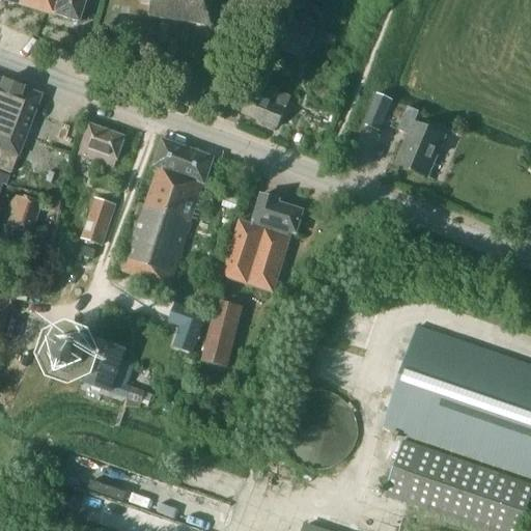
[(46,0),(3,0),(43,11),(46,0)]
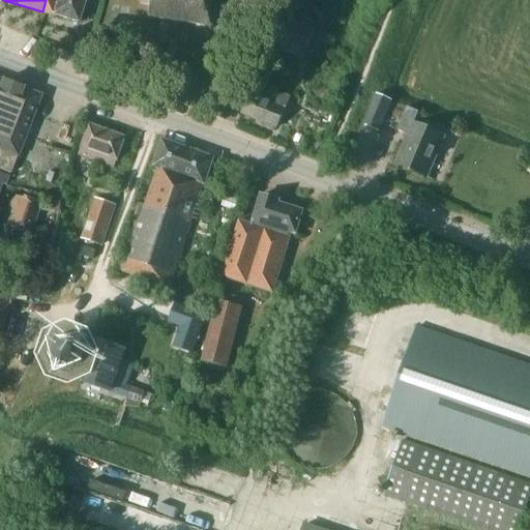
[(46,0),(42,11),(77,23),(84,0),(46,0)]
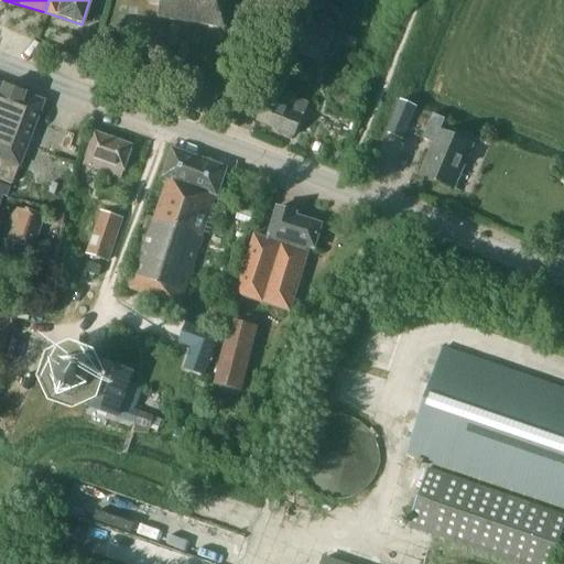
[(228,0),(149,0),(149,4),(162,4),(159,18),(223,29),(225,32),(228,29),(226,26),(228,0)]
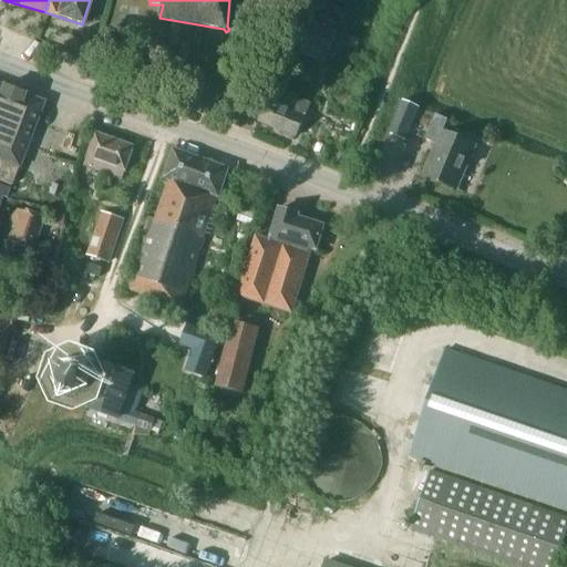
[(298,53),(325,63),(338,32),(310,22),(298,53)]
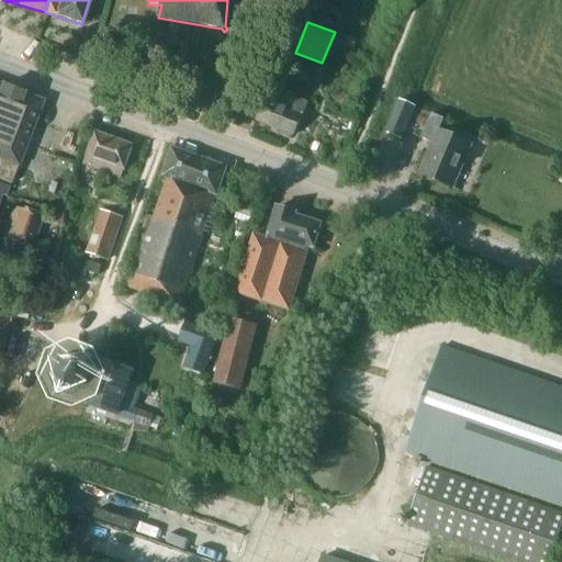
[(0,180),(11,184),(13,177),(42,101),(0,85),(0,180)]
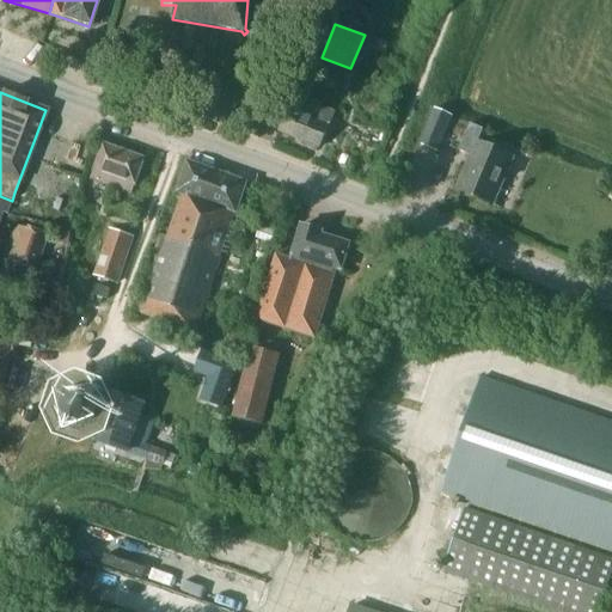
[(318,148),(334,111),(294,95),(279,132),(318,148)]
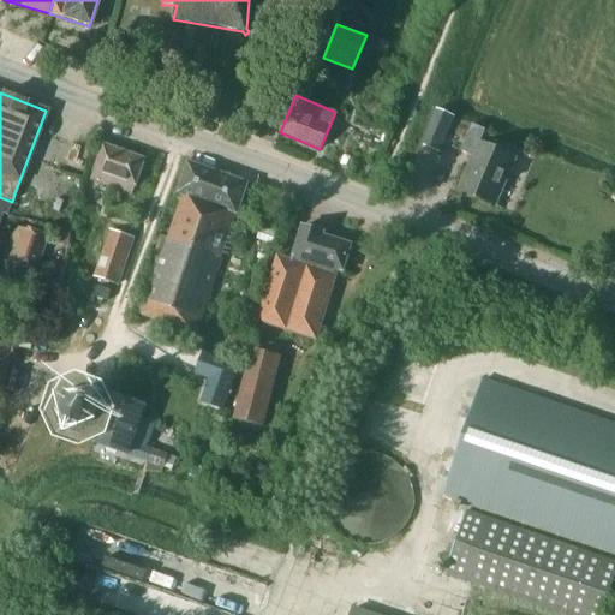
[(455,118),(436,109),(421,145),(441,154),(455,118)]
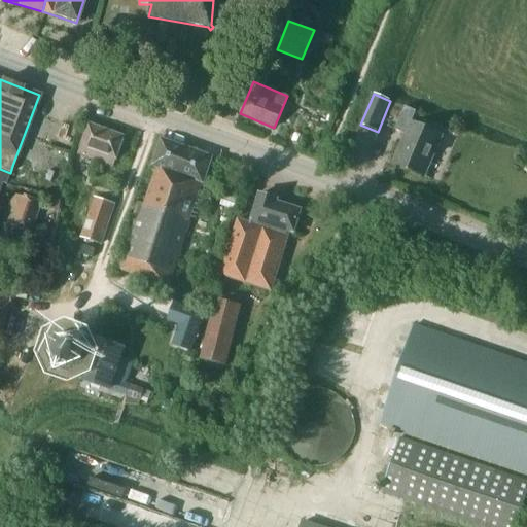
[(425,175),(429,166),(442,135),(412,121),(417,110),(405,106),(395,129),(407,133),(394,163),(425,175)]
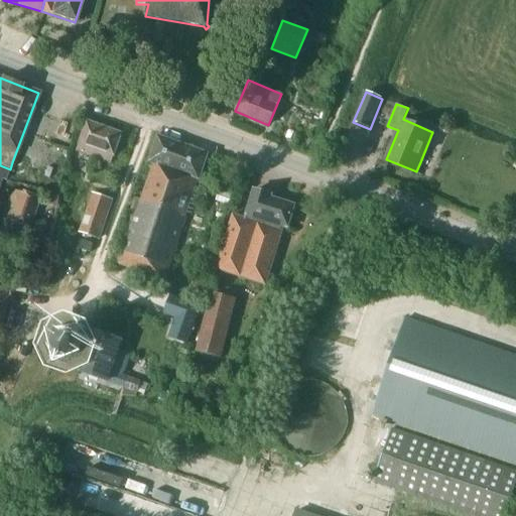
[(111,163),(111,162),(122,134),(87,121),(77,150),(111,163)]
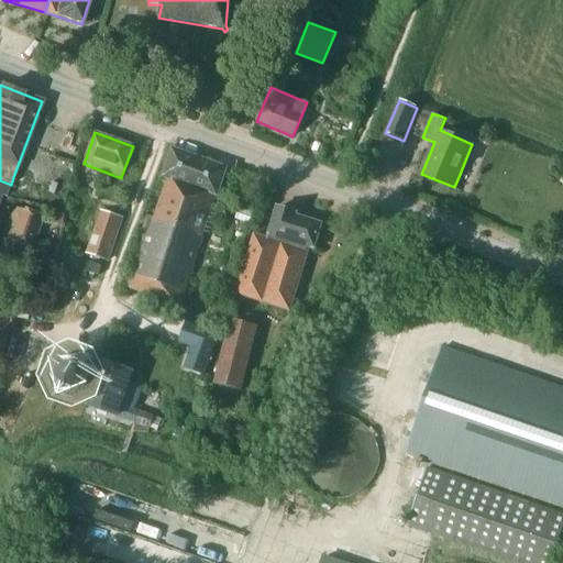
[(217,197),(223,177),(227,168),(172,148),(163,177),(168,179),(154,220),(147,218),(124,286),(180,306),(202,236),(201,236),(213,196),(217,197)]
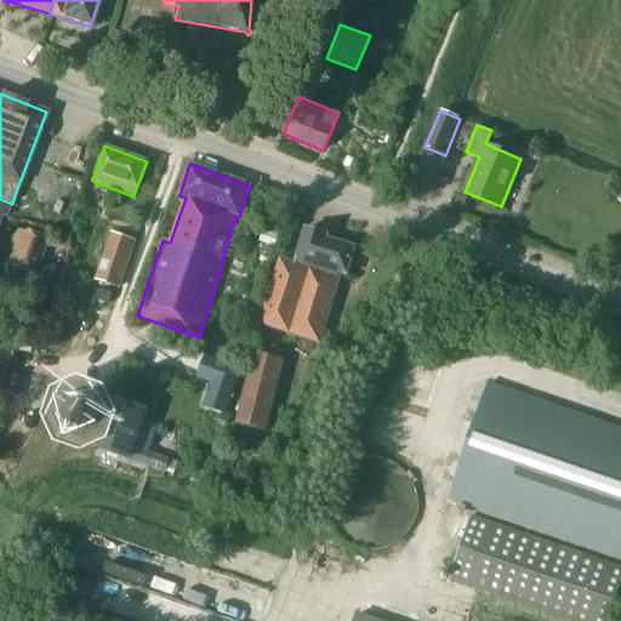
[(0,203),(0,222),(3,216),(6,218),(10,208),(0,203)]
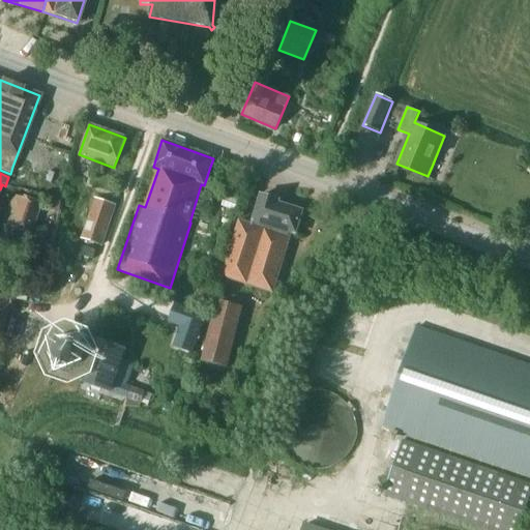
[(11,195),(0,228),(0,234),(11,238),(15,229),(30,234),(40,204),(11,195)]
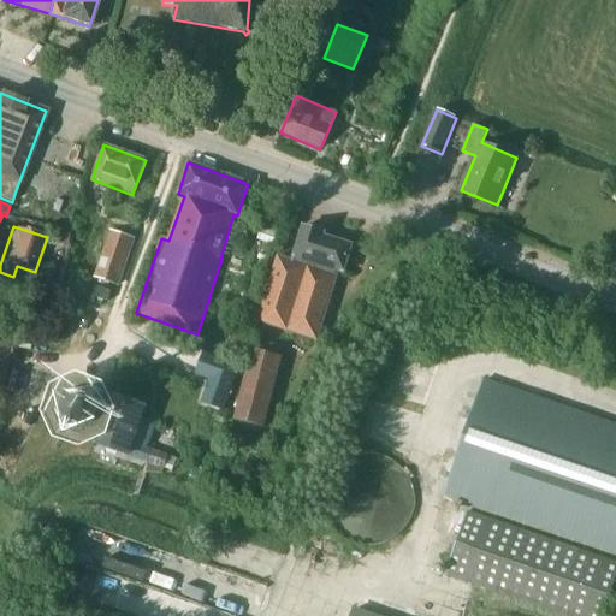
[(261,226),(256,240),(272,246),(277,232),(261,226)]
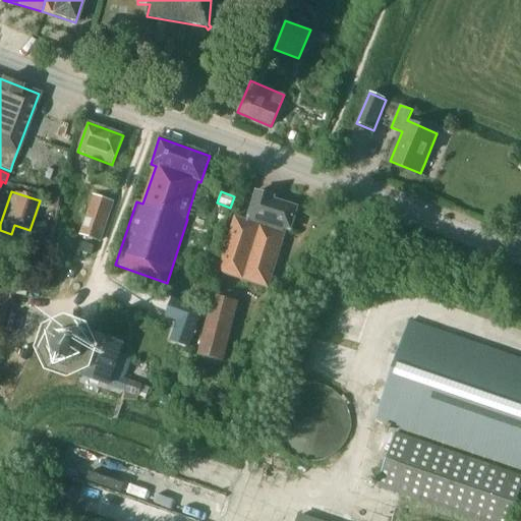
[(291,231),(292,226),(298,208),(274,200),(274,197),(256,192),(247,221),(235,217),(218,272),(268,288),(287,230),(291,231)]
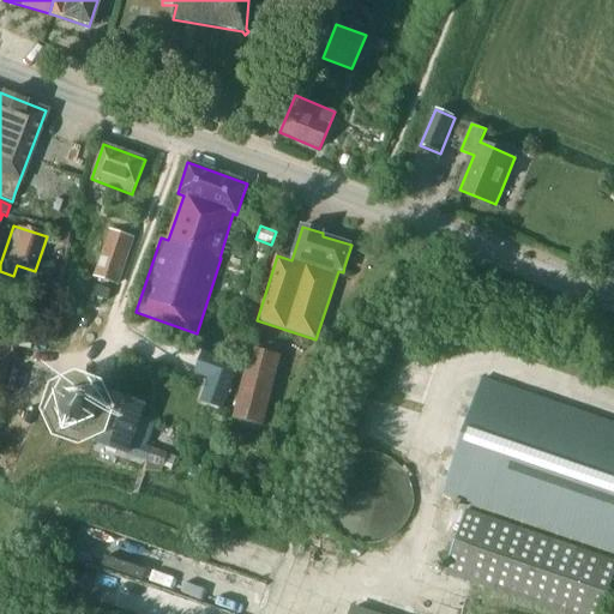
[(58,229),(53,242),(67,247),(71,233),(58,229)]
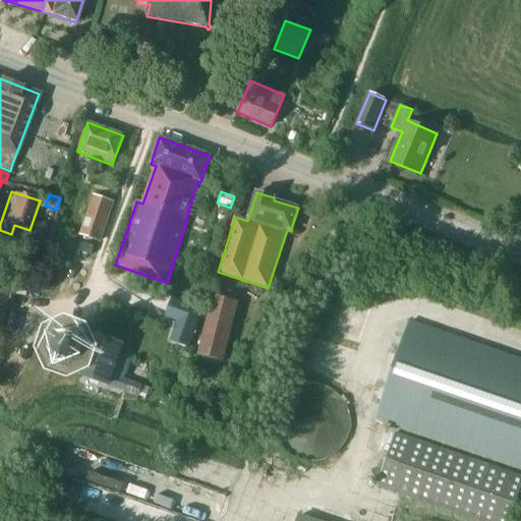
[(115,201),(93,194),(78,234),(101,242),(115,201)]
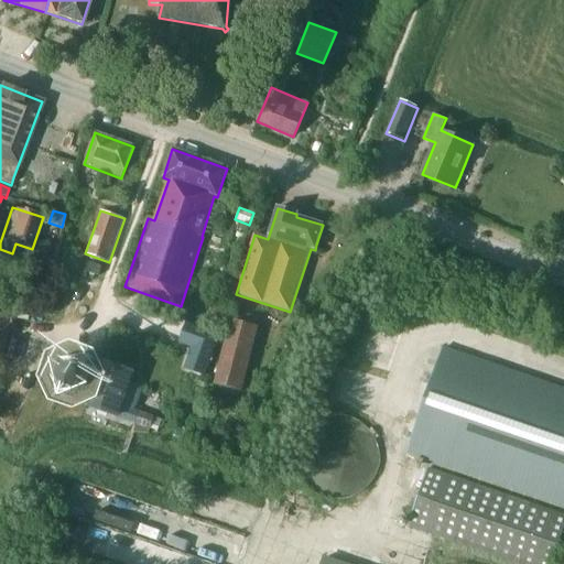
[(98,277),(101,267),(89,263),(87,272),(98,277)]
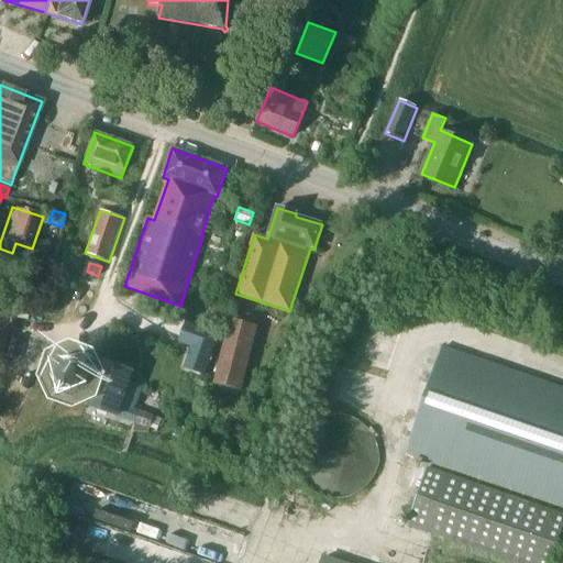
[(0,355),(11,316),(0,312),(0,355)]
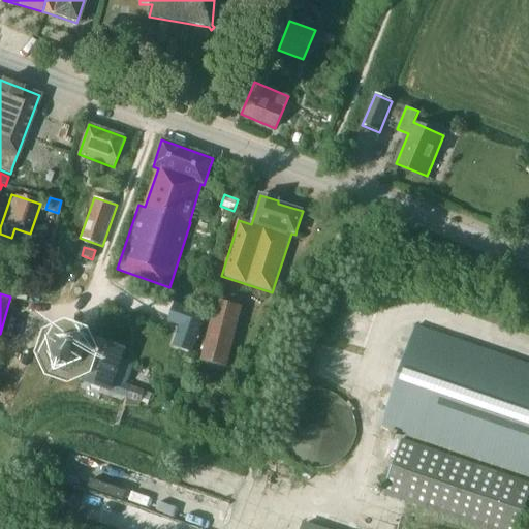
[(243,307),(216,300),(200,362),(227,369),(243,307)]
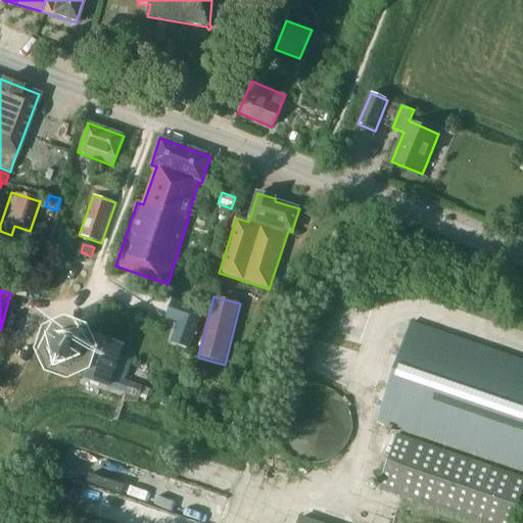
[(177,323),(170,342),(189,348),(202,310),(172,299),(164,318),(177,323)]
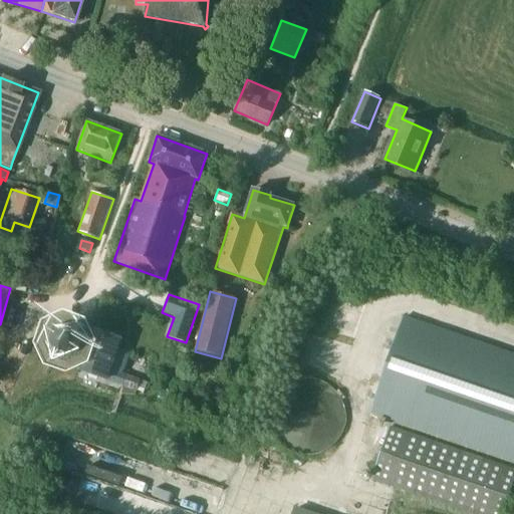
[(513,513),(513,354),(405,317),(371,413),(513,461),(513,496),(513,497),(513,513)]
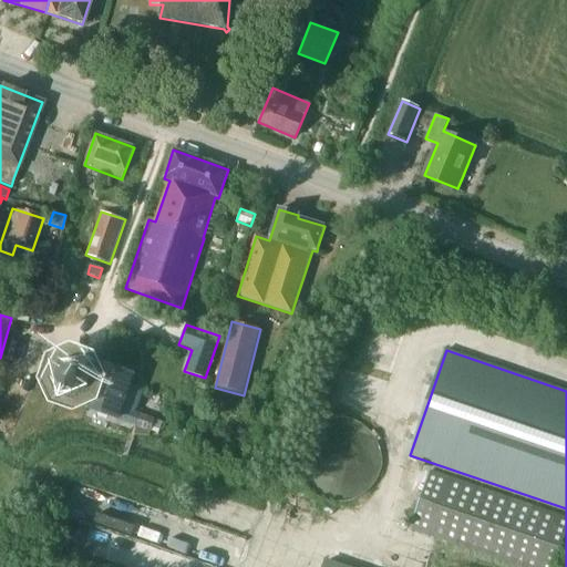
[(90,394),(94,379),(88,364),(72,358),(58,366),(52,380),(59,395),(74,401),(90,394)]
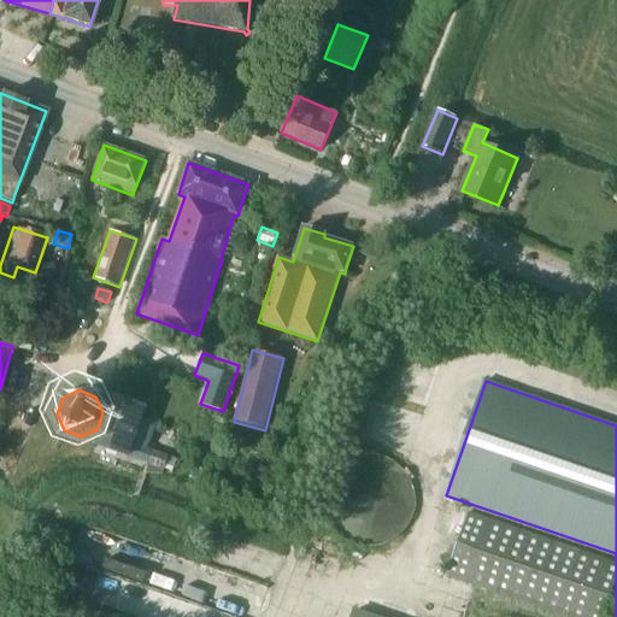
[(146,452),(154,432),(139,427),(146,406),(112,394),(93,445),(128,457),(131,447),(146,452)]
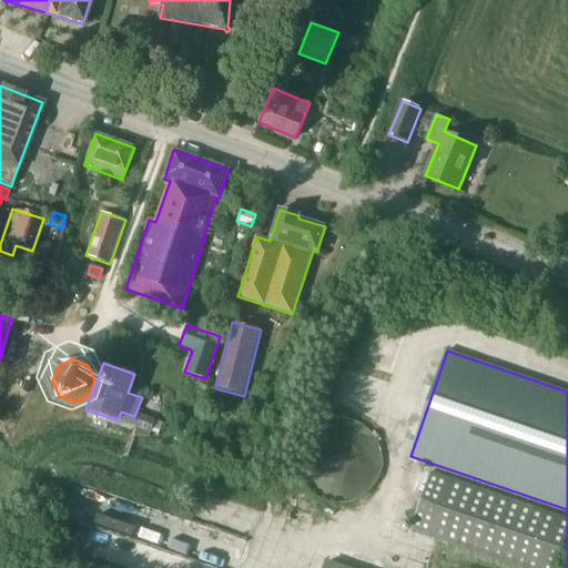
[(156,419),(141,415),(137,428),(151,433),(156,419)]
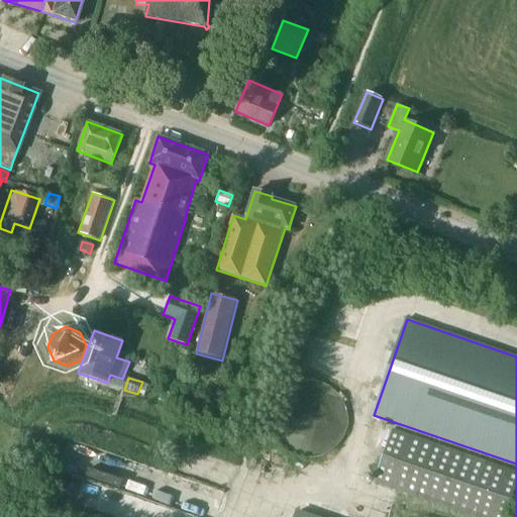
[(293,385),(288,388),(283,391),(279,396),(276,401),(273,407),(272,412),(271,418),(272,424),(273,430),(275,436),(278,441),(282,446),(286,450),(291,453),(297,455),(303,457),(309,458),(315,457),(321,456),(326,454),(331,451),(336,447),(340,443),(343,438),(346,432),(347,426),(348,420),(348,414),(346,408),(344,403),(341,397),(337,393),(333,389),(328,385),(322,383),(317,381),(311,381),(305,381),(299,382),(293,385)]
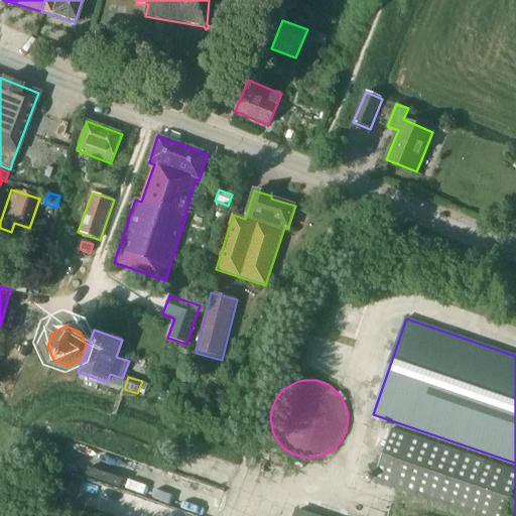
[(477,515),(504,515),(515,483),(515,472),(391,429),(373,481),(477,515)]
